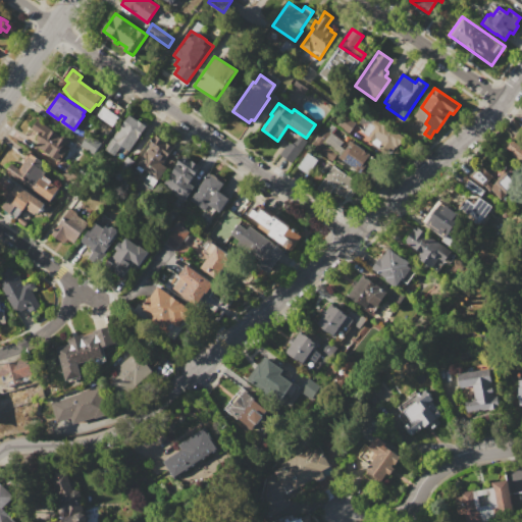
[(95,115),(112,125),(117,116),(101,107),(95,115)]
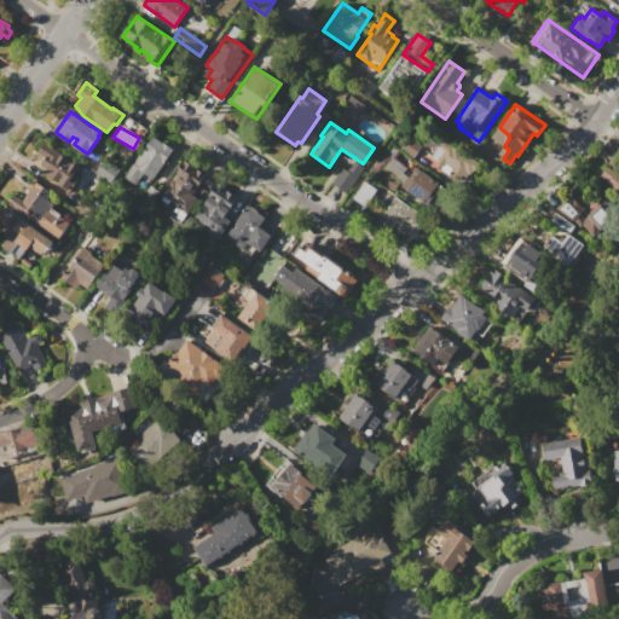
[(152,136),(167,145),(168,143),(175,148),(152,179),(145,189),(137,183),(134,185),(123,177),(139,155),(140,156),(143,151),(142,151),(152,136)]
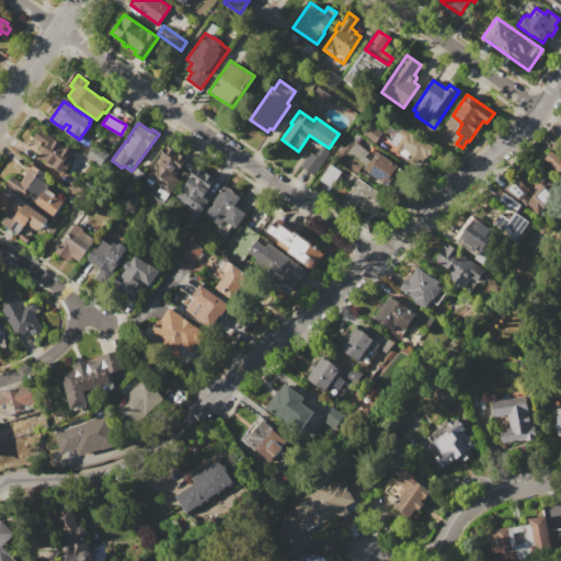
[(369,123),(382,132),(375,142),(362,134),(369,123)]
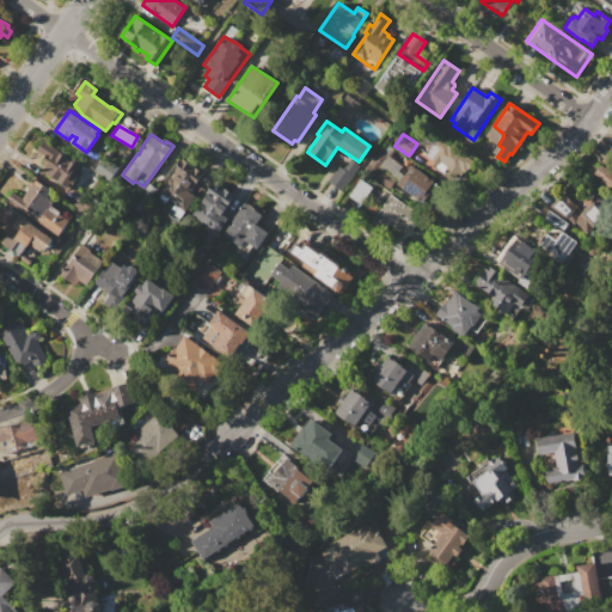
[(441,136),(475,160),(463,177),(457,173),(454,176),(446,170),(448,167),(440,161),(438,165),(432,160),(439,148),(435,145),(441,136)]
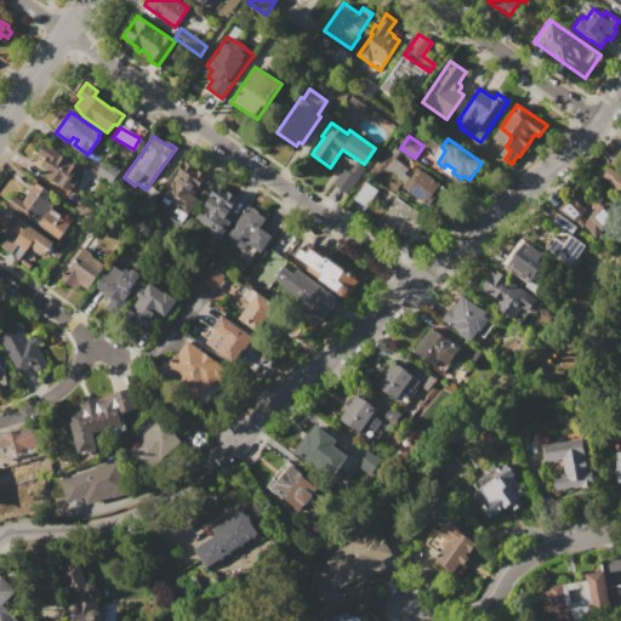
[(45,142),(80,166),(75,174),(80,177),(70,192),(44,172),(50,163),(36,153),(45,142)]
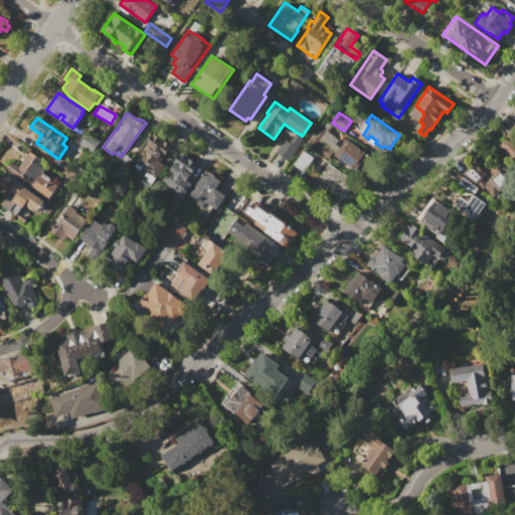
[(319,126),(325,130),(319,140),(321,141),(320,143),(333,152),(327,159),(322,156),(323,155),(314,149),(313,150),(306,145),(319,126)]
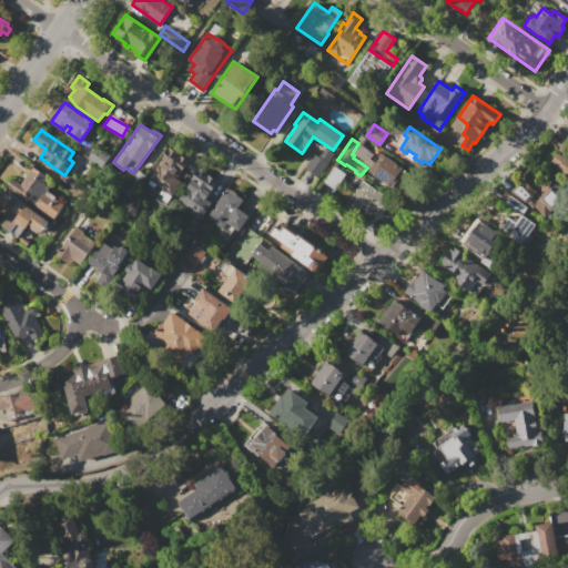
[(371,153),(359,143),(352,152),(364,162),(371,153)]
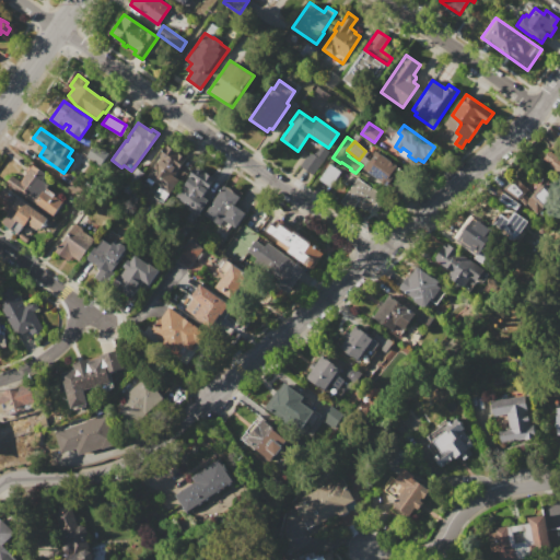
[(166,144),(186,158),(183,163),(188,167),(181,178),(181,177),(171,193),(147,177),(160,158),(159,156),(166,144)]
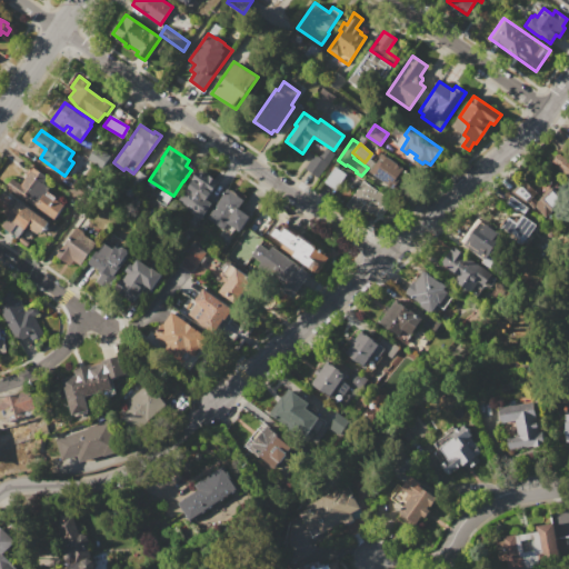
[(303,169),(313,155),(317,157),(325,147),(335,153),(318,179),(303,169)]
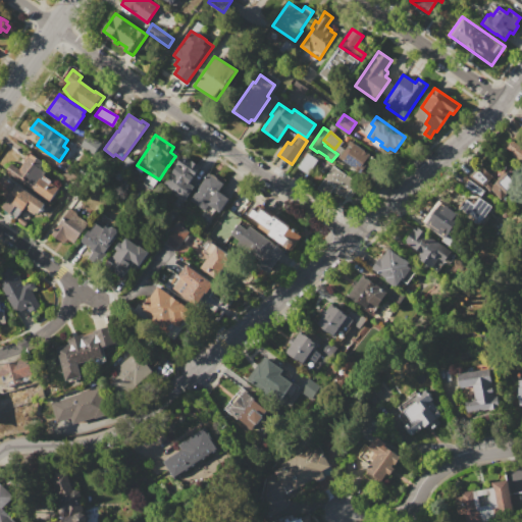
[(521,161),(505,149),(513,137),(521,143),(521,161)]
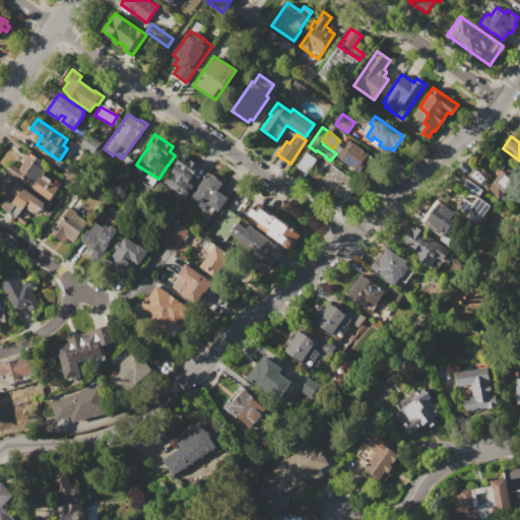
[(352,143),(371,155),(360,173),(340,159),(352,143)]
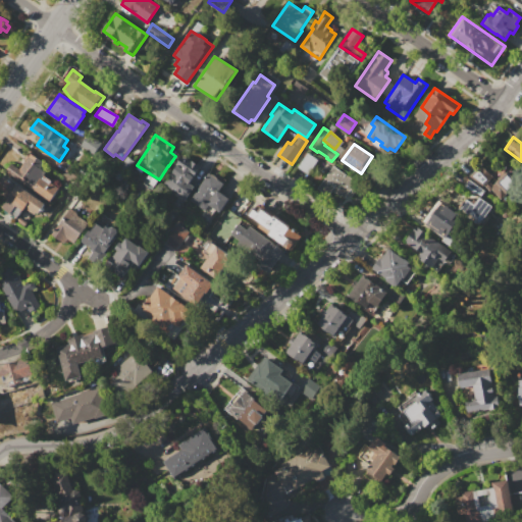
[(5,172),(11,163),(19,169),(31,153),(43,162),(39,168),(46,172),(44,174),(52,180),(51,183),(59,189),(49,202),(5,172)]
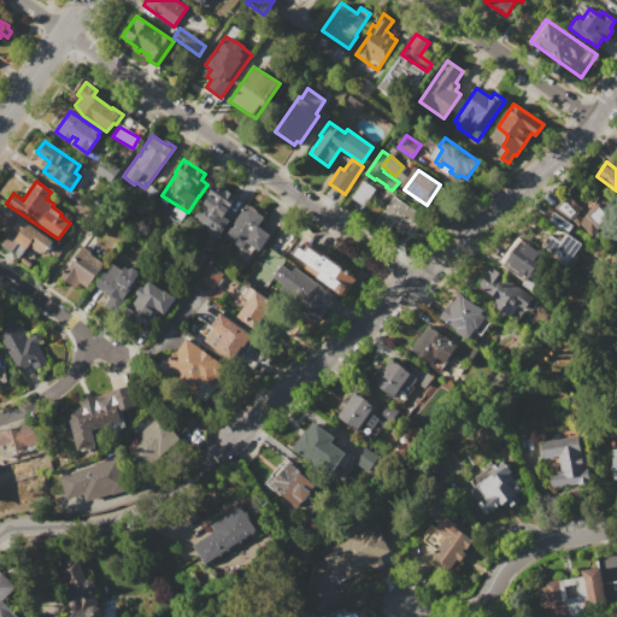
[(215,183),(217,184),(218,182),(238,197),(225,213),(227,216),(225,217),(230,219),(219,236),(193,218),(209,194),(207,193),(215,183)]
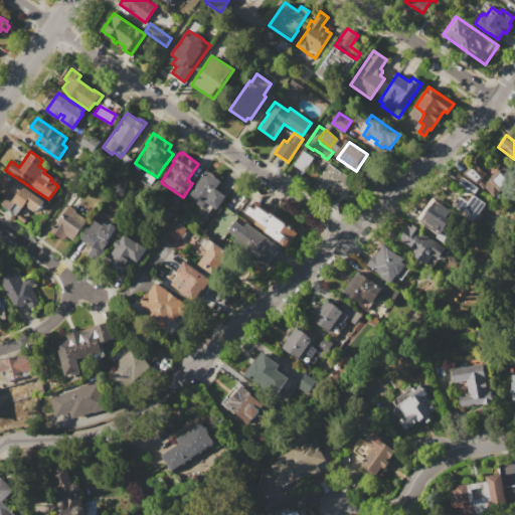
[(125,154),(133,159),(120,178),(112,172),(125,154)]
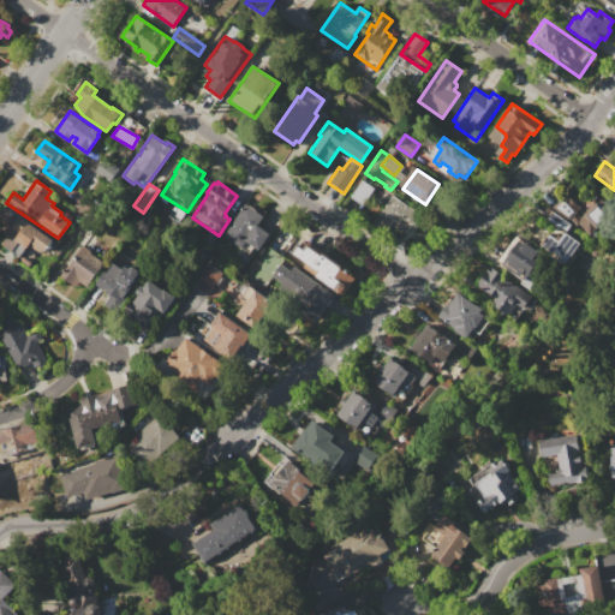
[(392,196),(419,215),(411,227),(396,216),(387,232),(374,222),(392,196)]
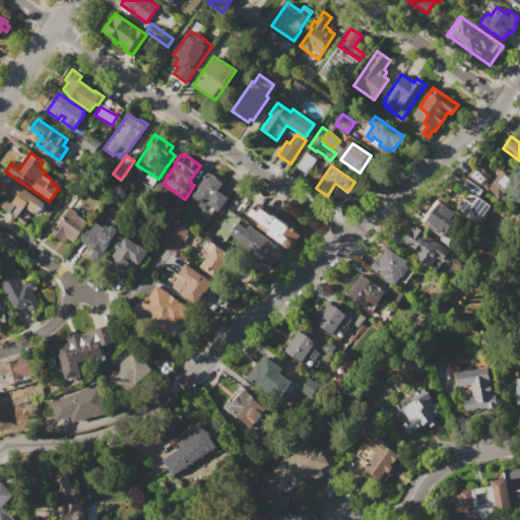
[(493,182),(505,171),(516,183),(504,194),(493,182)]
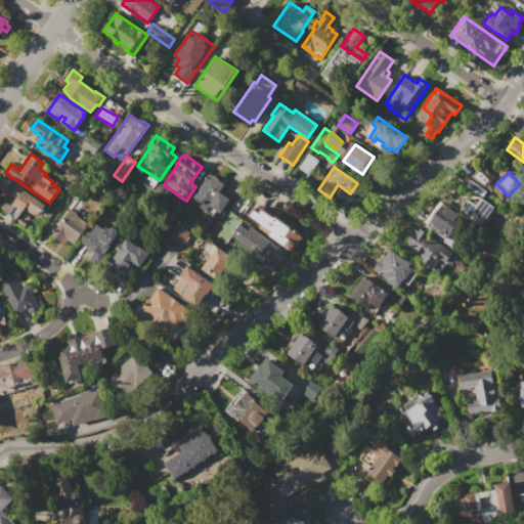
[(209,174),(224,184),(219,191),(229,199),(220,213),(209,206),(206,211),(190,200),(209,174)]
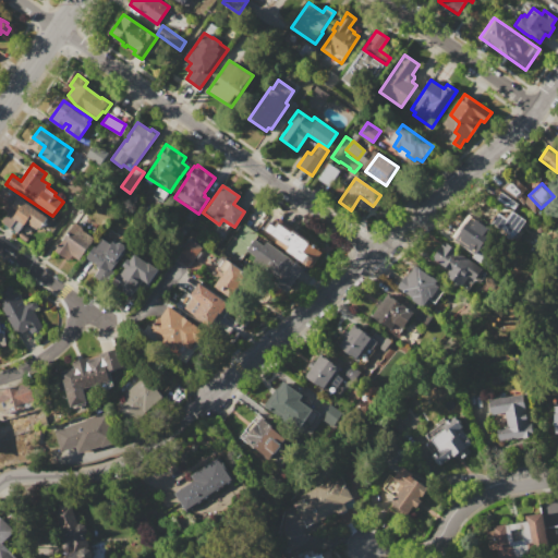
[(497,187),(518,204),(513,210),(492,194),(497,187)]
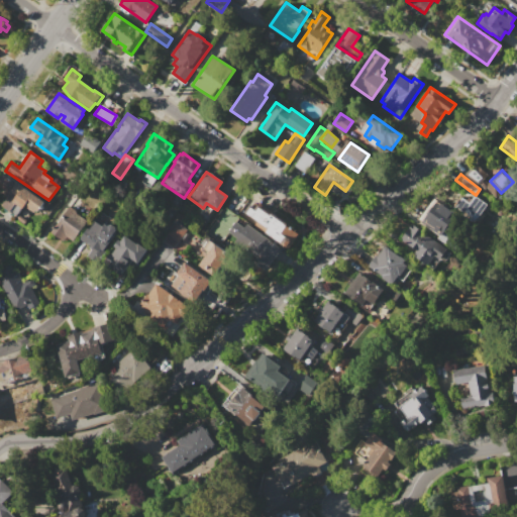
[(17,183),(43,201),(35,213),(24,206),(17,216),(2,206),(7,198),(8,197),(13,201),(17,195),(12,192),(17,183)]
